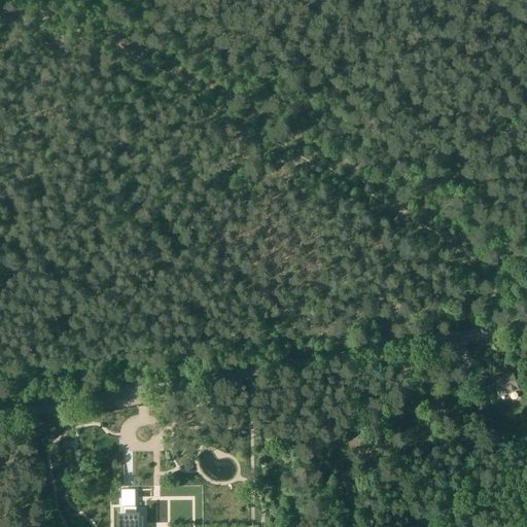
[(516,380),(515,380),(513,374),(495,380),(501,393),(507,391),(508,393),(520,389),(516,380)]
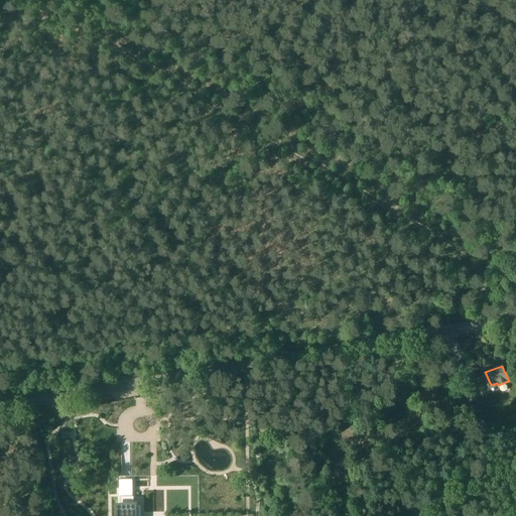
[(461,380),(469,402),(477,399),(469,377),(461,380)]
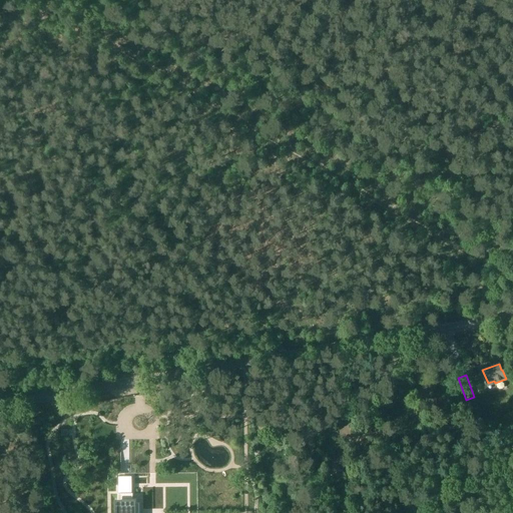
[(340,429),(341,441),(362,439),(361,427),(340,429)]
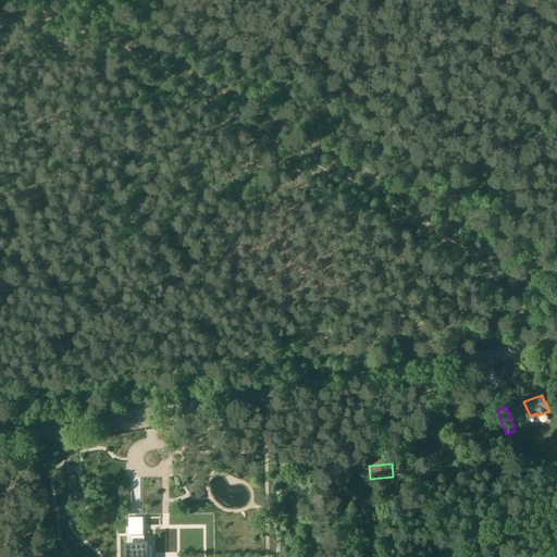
[(143,518),(140,518),(131,518),(130,518),(130,537),(130,545),(127,545),(126,556),(145,556),(146,546),(146,545),(144,545),(143,537),(143,518)]
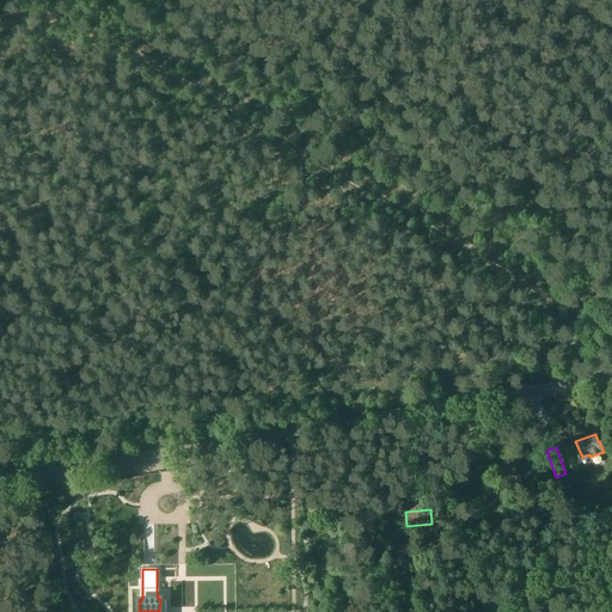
[(506,593),(505,603),(516,605),(518,594),(506,593)]
